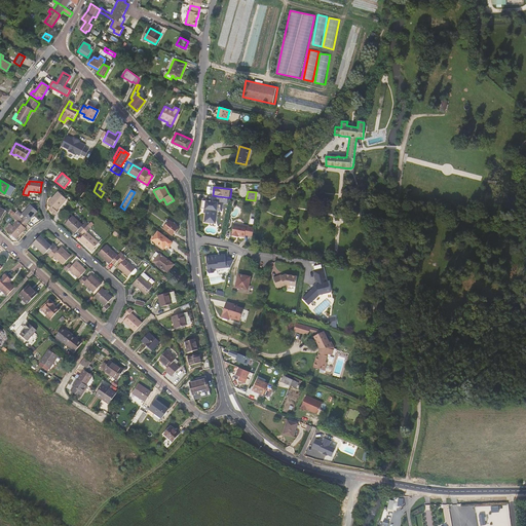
[(66,199),(58,192),(47,203),(51,207),(49,210),(54,215),(58,212),(55,211),(66,199)]
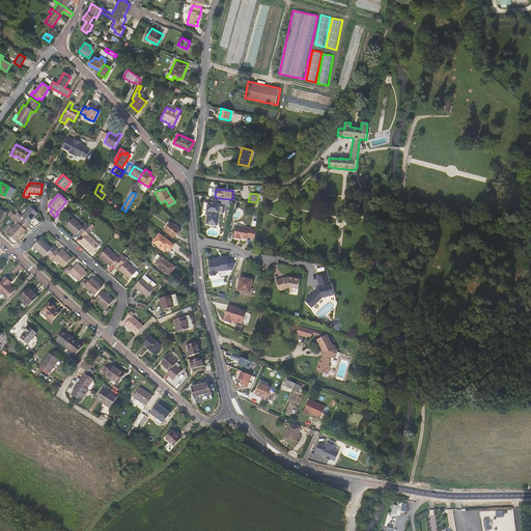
[(224,201),(229,202),(229,199),(220,198),(215,197),(212,197),(212,203),(205,202),(204,211),(206,212),(207,212),(207,215),(205,224),(217,225),(219,213),(224,214),(225,205),(224,205),(224,201)]
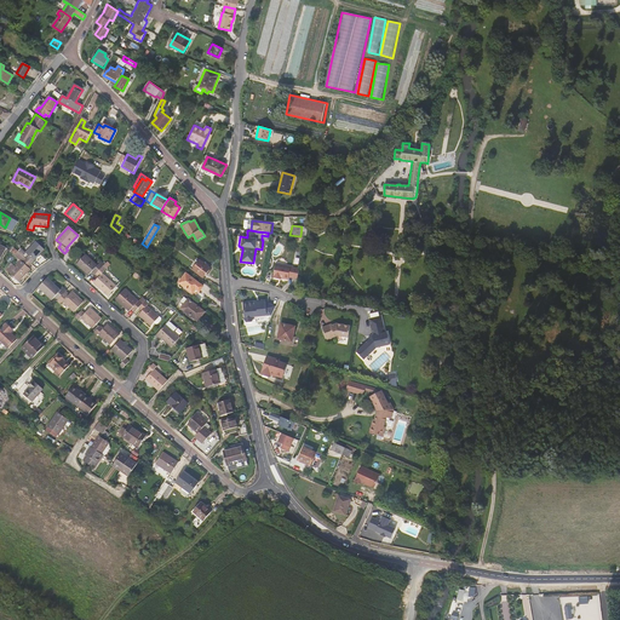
[(24,258),(32,264),(35,260),(34,260),(44,250),(35,241),(26,252),(28,254),(24,258)]
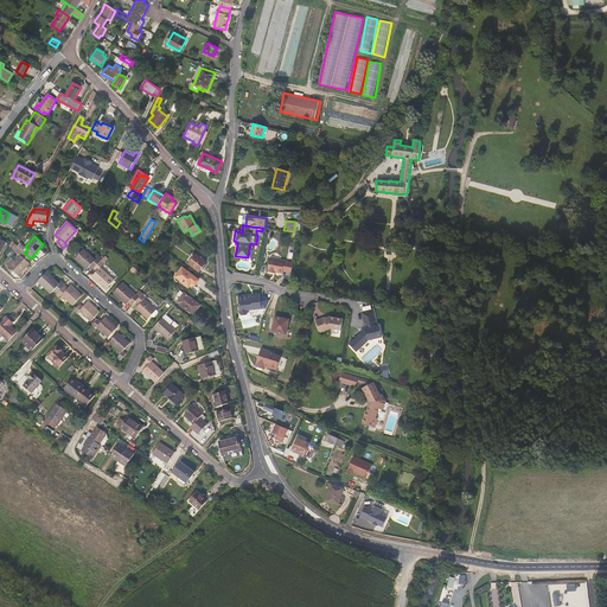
[(27,262),(31,259),(24,253),(23,251),(18,247),(16,244),(12,248),(14,250),(20,255),(13,263),(10,260),(6,263),(18,275),(30,264),(27,262)]
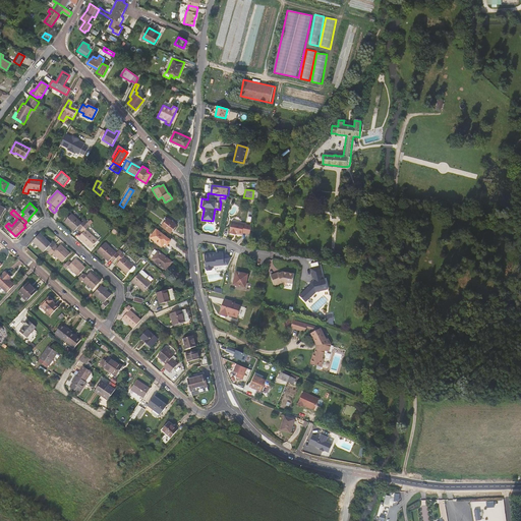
[(87,224),(88,223),(84,221),(81,223),(71,214),(64,222),(74,231),(77,229),(80,231),(87,224)]
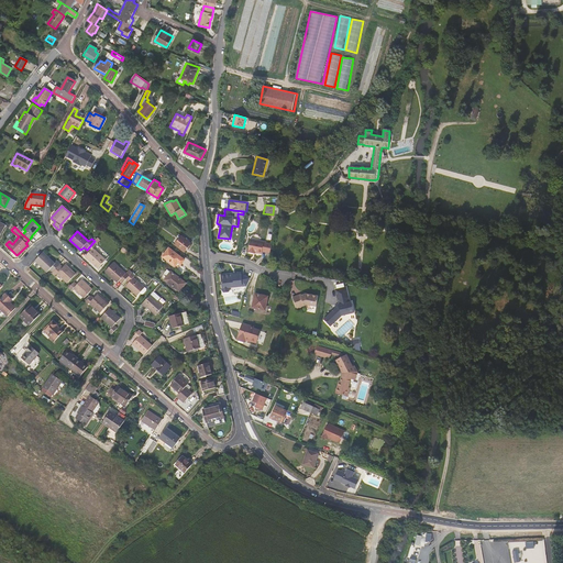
[(190,243),(181,236),(175,245),(184,253),(190,243)]
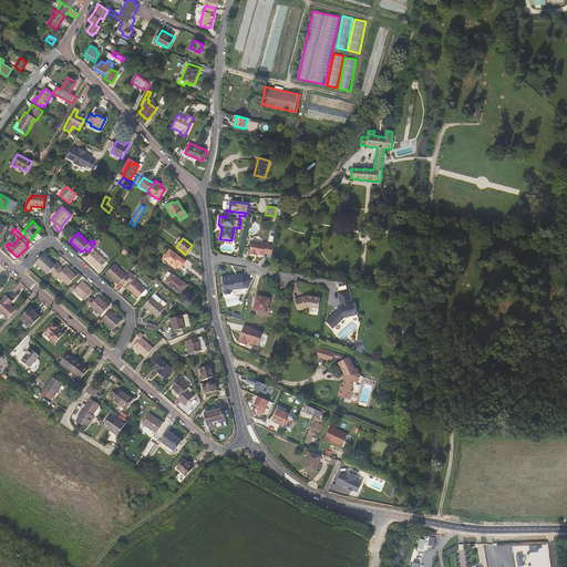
[(272,255),(274,246),(253,241),(249,254),(258,256),(258,255),(264,256),(264,254),(272,255)]
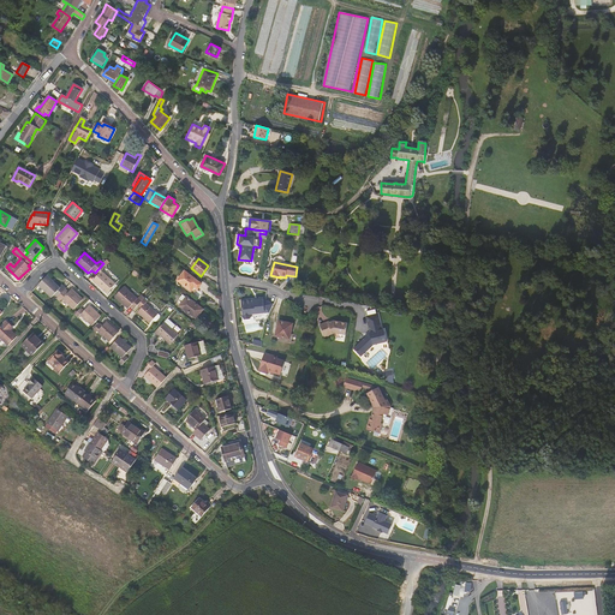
[(105,267),(102,264),(95,273),(97,275),(93,280),(107,293),(115,284),(101,272),(105,267)]
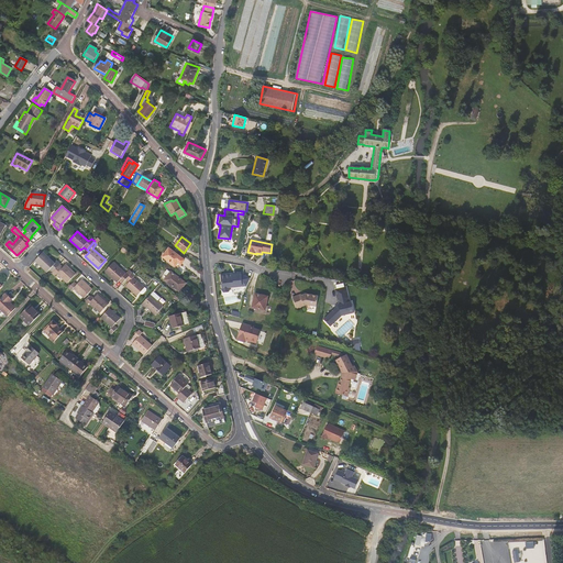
[(184,261),(169,249),(163,256),(176,267),(179,264),(180,265),(184,261)]
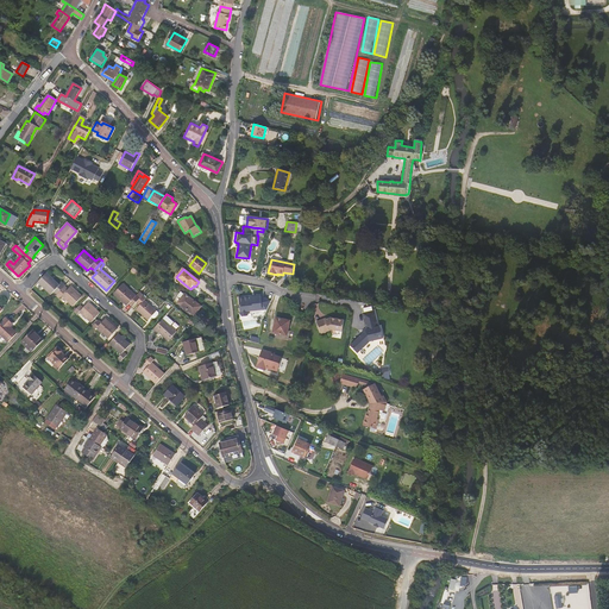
[(60,286),(46,274),(38,282),(51,295),(54,293),(57,295),(64,287),(64,286),(62,283),(60,286)]
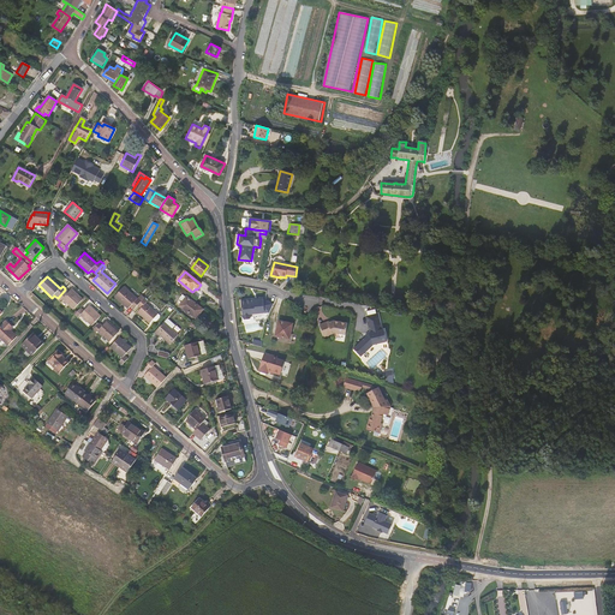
[(130,308),(133,310),(137,306),(142,302),(138,298),(137,299),(124,287),(115,297),(129,309),(130,308)]
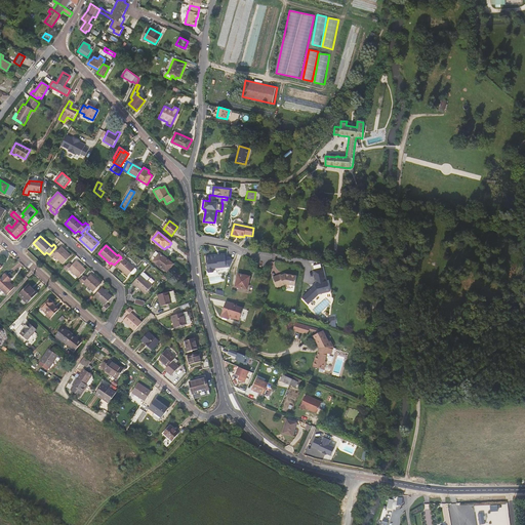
[(49,254),(48,255),(51,257),(53,255),(63,264),(71,256),(61,247),(58,249),(55,247),(49,254)]
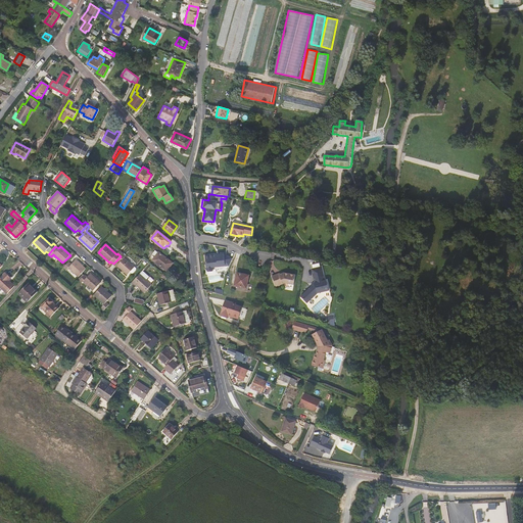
[(155,257),(153,260),(167,271),(173,264),(156,251),(152,255),(155,257)]
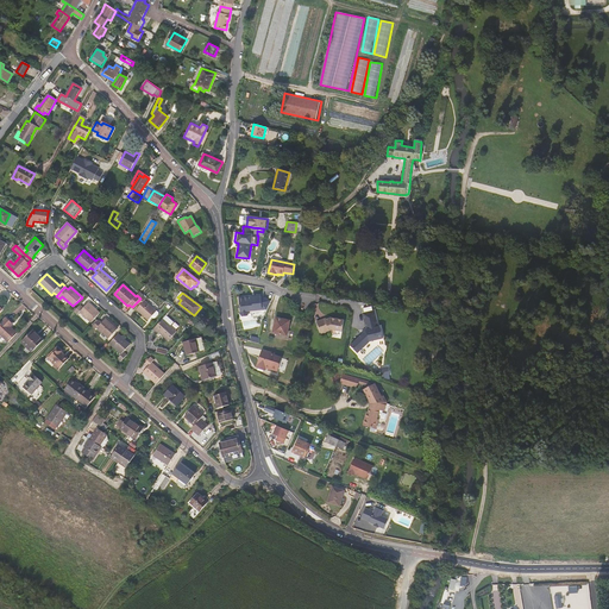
[(268,309),(271,301),(261,296),(261,295),(239,297),(240,315),(243,316),(249,316),(250,313),(250,312),(268,309)]
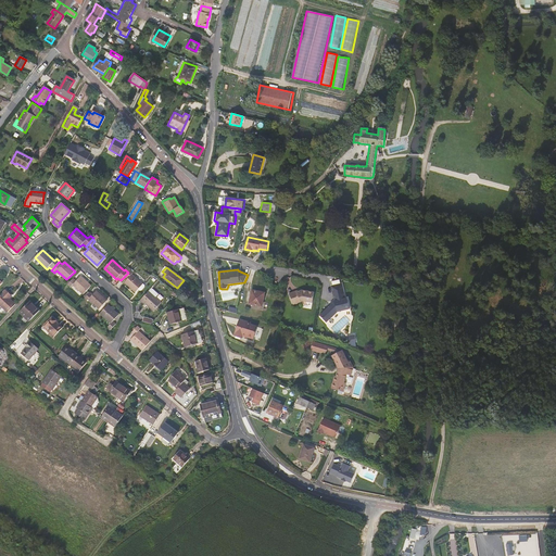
[(128,273),(124,277),(127,279),(124,282),(135,292),(138,289),(140,291),(141,291),(144,288),(144,286),(142,283),(131,274),(133,273),(130,270),(128,273)]
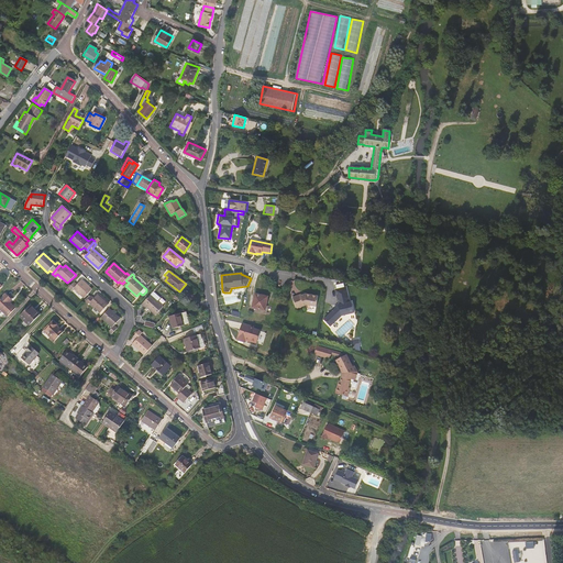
[(77,285),(74,282),(68,288),(72,291),(74,288),(84,298),(91,290),(81,280),(77,285)]
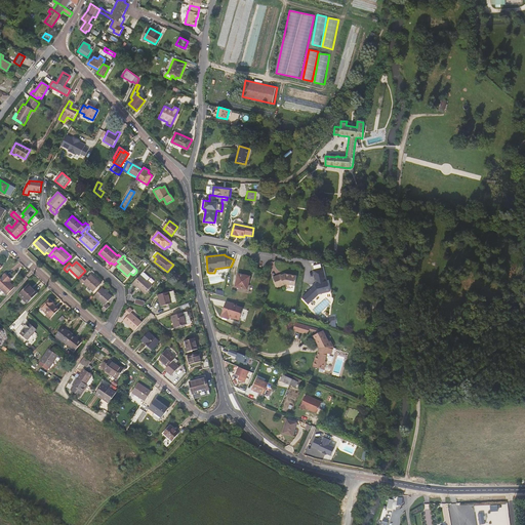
[(323,268),(313,271),(316,283),(316,284),(313,288),(311,287),(303,297),(309,305),(319,294),(330,291),(328,281),(326,282),(323,268)]
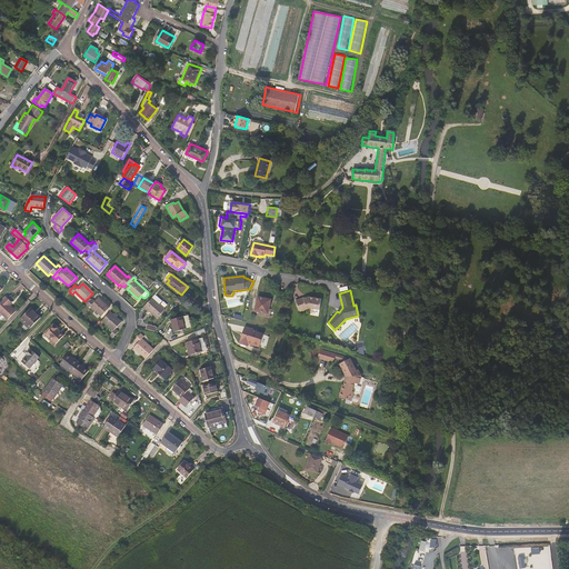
[(155,295),(142,308),(146,311),(147,309),(157,318),(165,310),(159,305),(162,301),(155,295)]
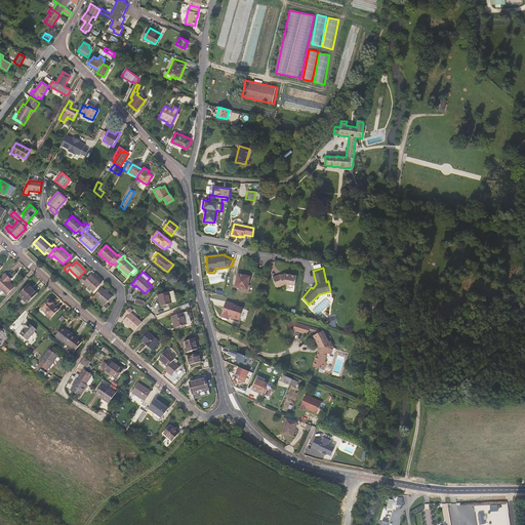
[(0,287),(7,295),(15,287),(9,281),(11,279),(6,274),(0,279),(0,287)]
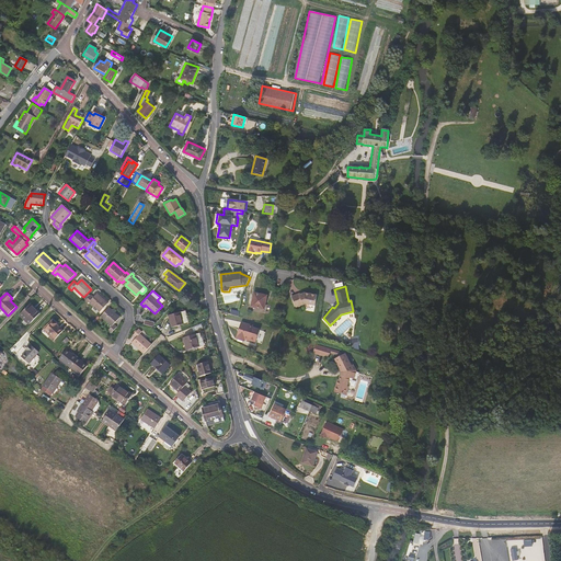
[(254,300),(253,307),(264,309),(265,305),(266,296),(254,293),(252,299),(254,300)]
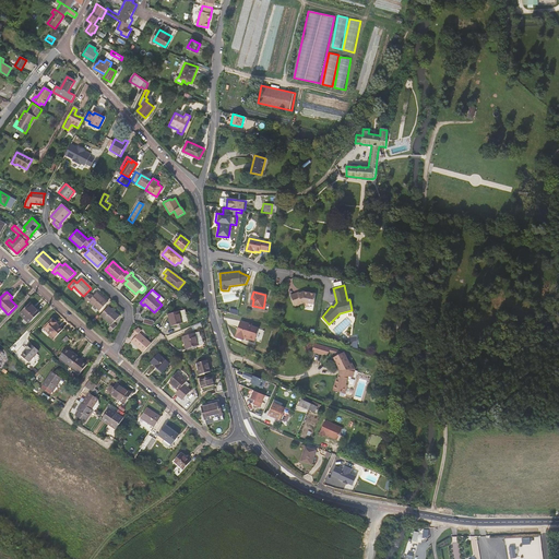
[(298,293),(290,295),(295,307),(305,302),(314,305),(316,294),(304,292),(298,294),(298,293)]
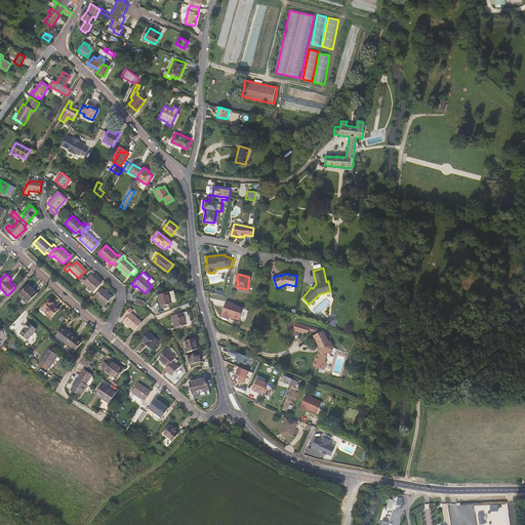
[(85,276),(79,282),(82,284),(83,283),(93,292),(101,284),(90,275),(87,279),(85,276)]
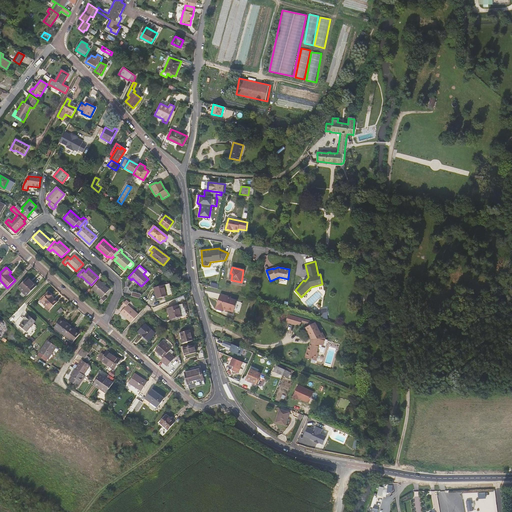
[(27,296),(36,287),(30,282),(31,280),(28,277),(18,287),(27,296)]
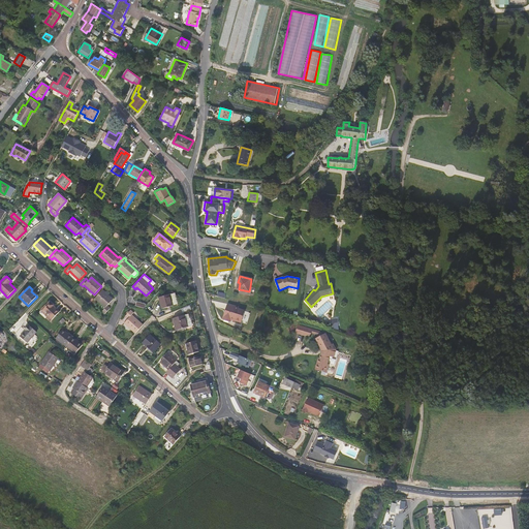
[(113,300),(102,290),(95,299),(105,308),(102,312),(104,314),(110,309),(107,306),(113,300)]
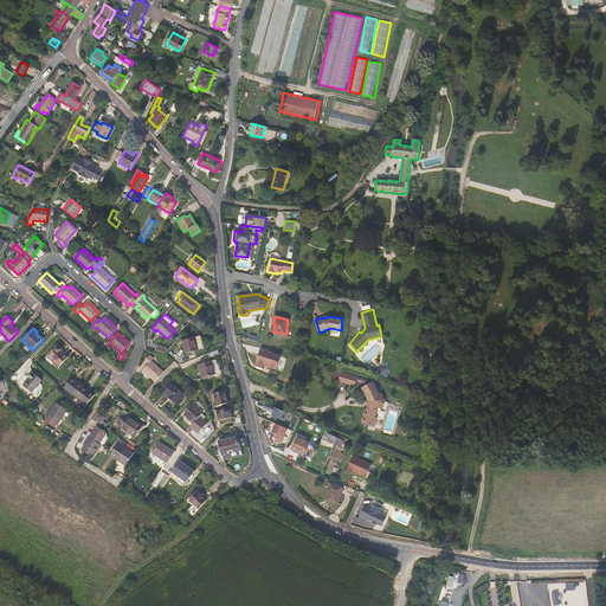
[(195,337),(193,337),(182,340),(186,353),(195,350),(197,350),(205,348),(202,340),(197,341),(195,337)]
